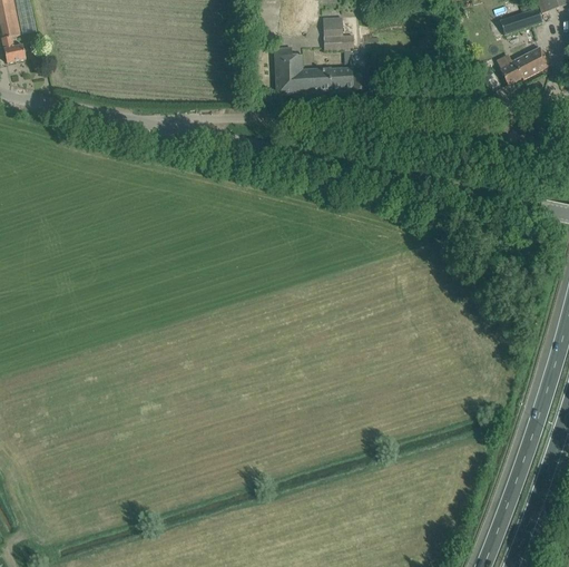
[(26,57),(22,47),(21,41),(13,42),(12,38),(17,37),(16,33),(20,32),(13,0),(0,0),(0,22),(2,35),(0,35),(6,61),(26,57)]
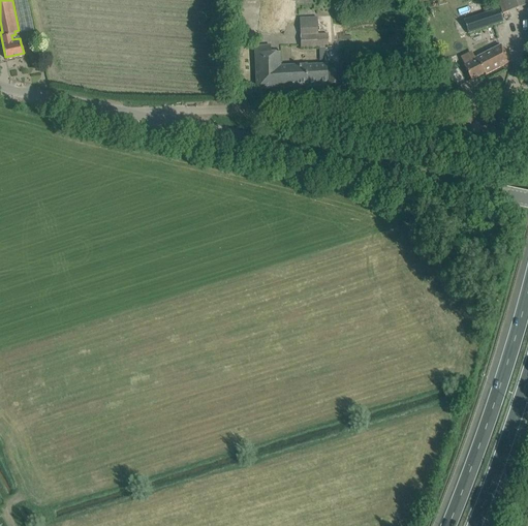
[(498,0),(502,11),(527,2),(527,0),(498,0)]
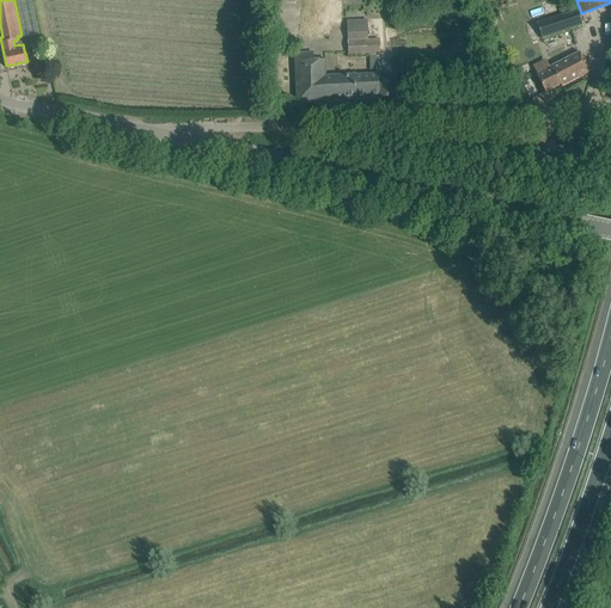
[(564,11),(536,20),(541,36),(581,23),(576,7),(573,8),(572,1),(562,5),(564,11)]
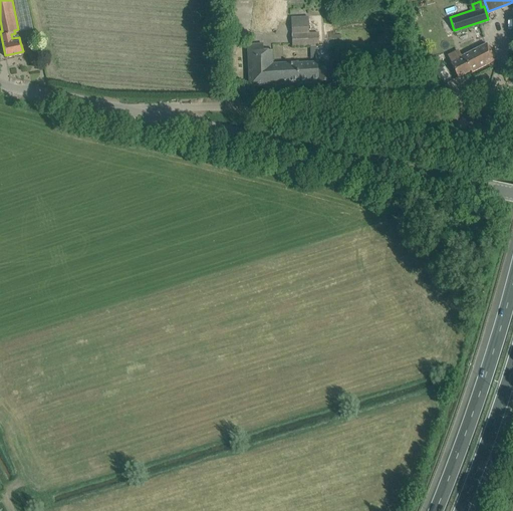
[(291,15),(292,44),(318,43),(317,31),(299,32),(298,14),(291,15)]
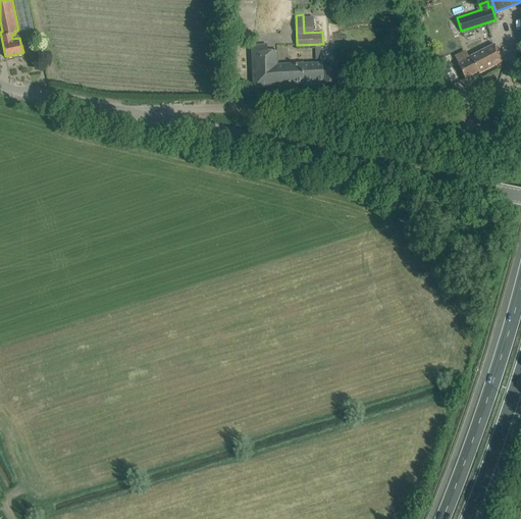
[(321,61),(301,63),(301,62),(276,63),(275,49),(266,50),(265,42),(250,43),(253,85),(302,82),(302,81),(322,80),(321,61)]
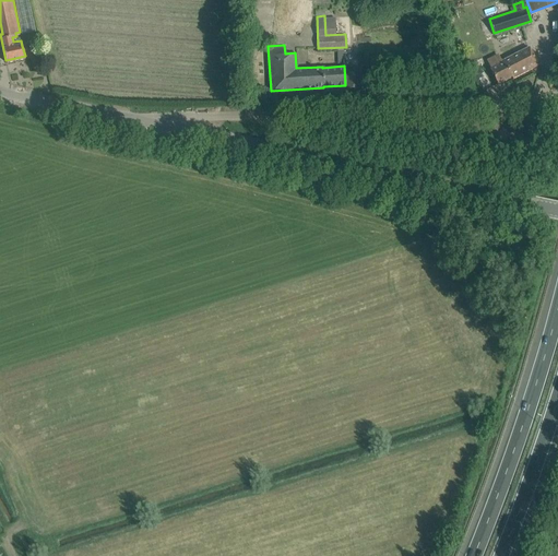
[(511,74),(512,77),(537,63),(529,45),(500,59),(501,61),(489,68),(497,82),(511,74)]
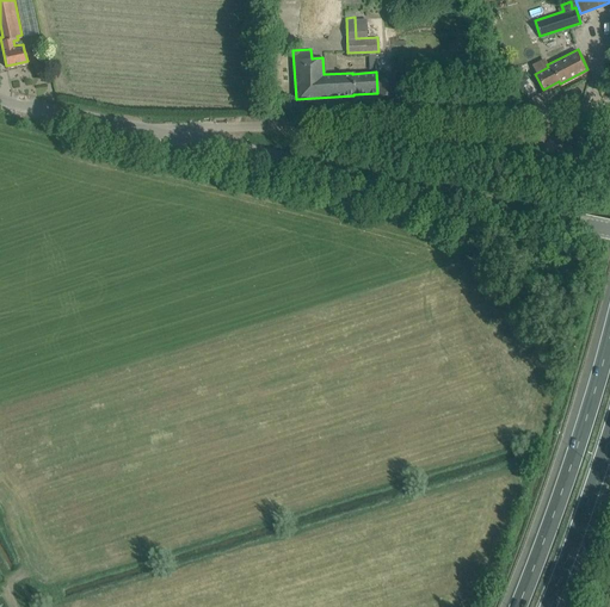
[(395,78),(394,69),(377,70),(377,72),(376,72),(377,93),(377,94),(392,94),(392,78),(395,78)]
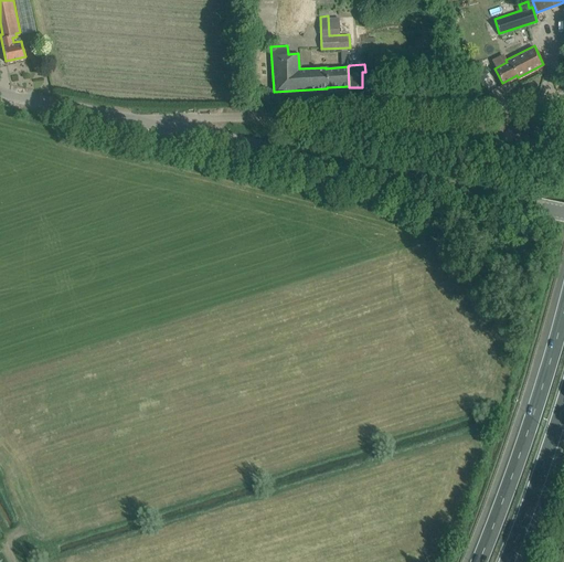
All buildings are outlined.
